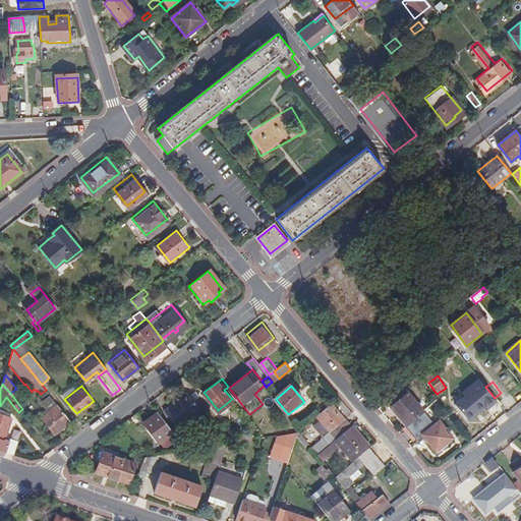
[(388,402),(406,424),(407,423),(409,423),(423,411),(404,389),(388,402)]
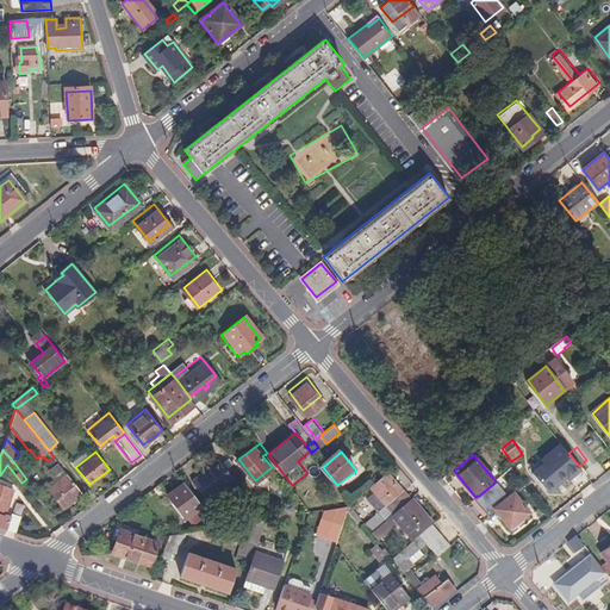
[(566,456),(536,478),(547,491),(576,468),(566,456)]
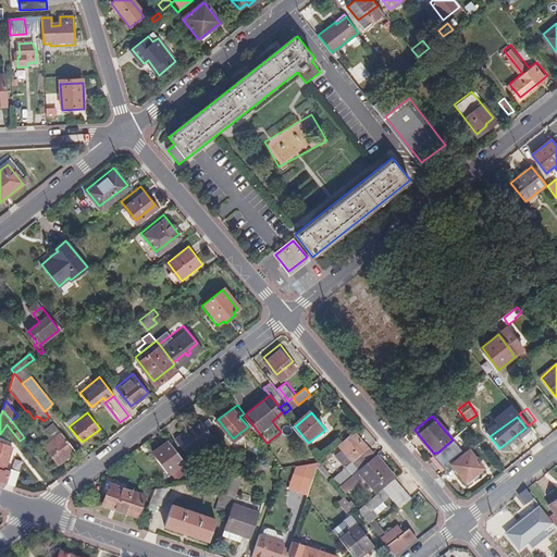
[(190,457),(217,437),(201,419),(176,438),(190,457)]
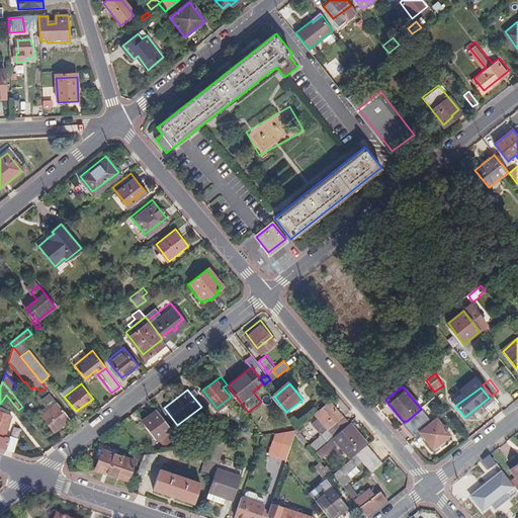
[(343,415),(330,400),(316,412),(319,416),(312,422),(318,428),(321,426),(325,430),(329,427),(343,415)]
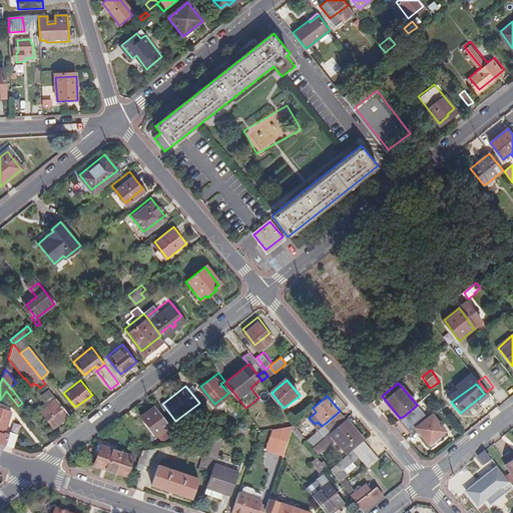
[(69,413),(56,398),(42,409),(55,425),(69,413)]
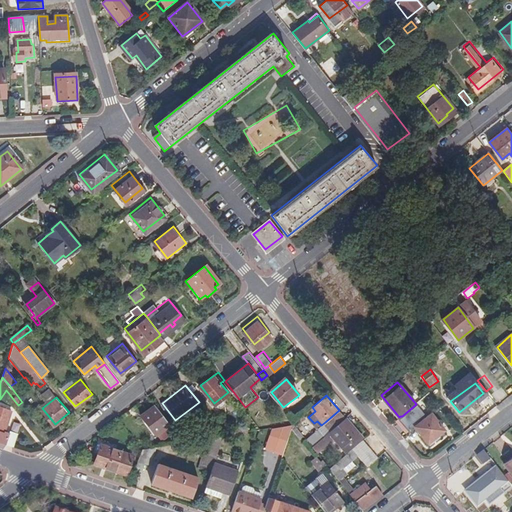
[(171,423),(155,403),(141,414),(157,434),(171,423)]
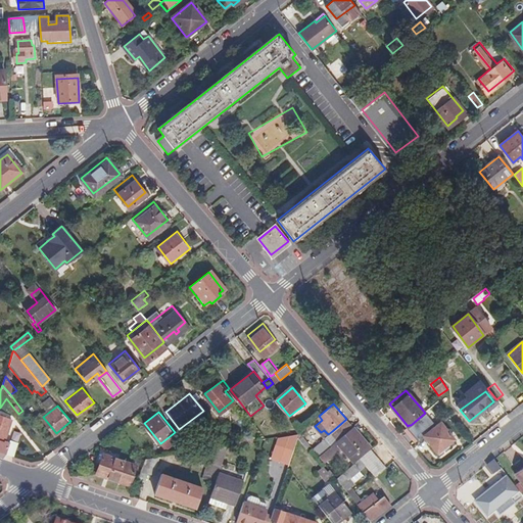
[(408,426),(414,432),(431,420),(425,413),(411,425),(409,425),(408,426)]
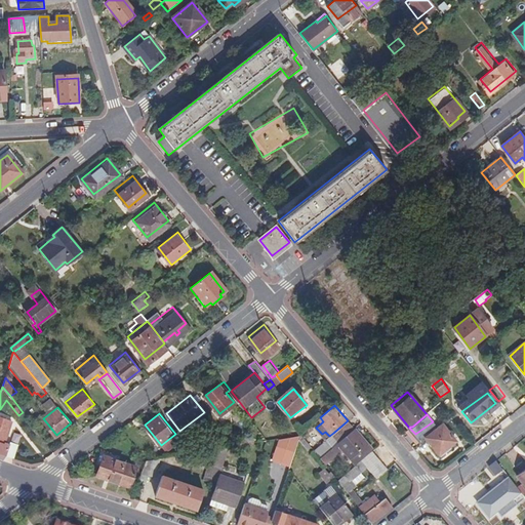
[(0,451),(14,456),(18,443),(11,441),(10,443),(6,442),(12,420),(1,416),(0,420),(0,451)]
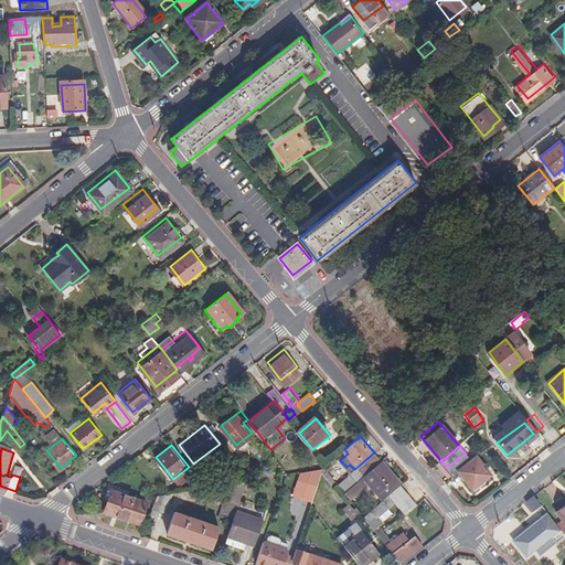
[(382,461),(374,452),(359,466),(366,475),(379,464),(382,461)]
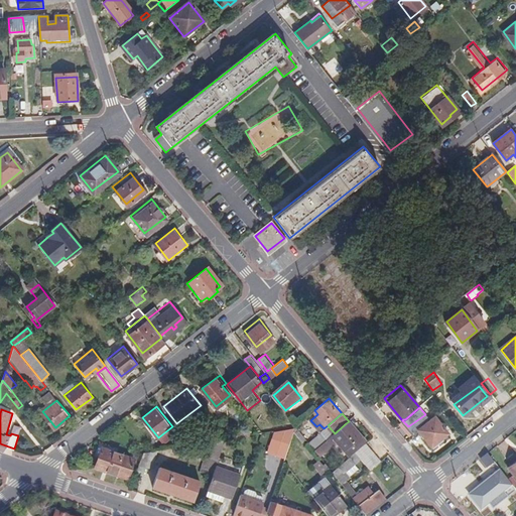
[(408,426),(414,433),(419,429),(430,420),(425,414),(408,426)]
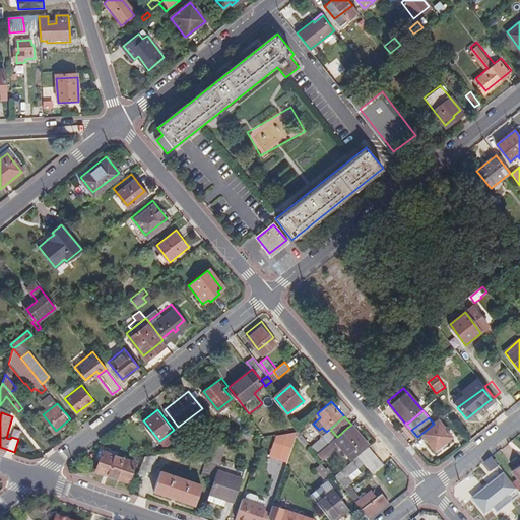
[(453,437),(439,419),(434,424),(423,433),(437,450),(453,437)]
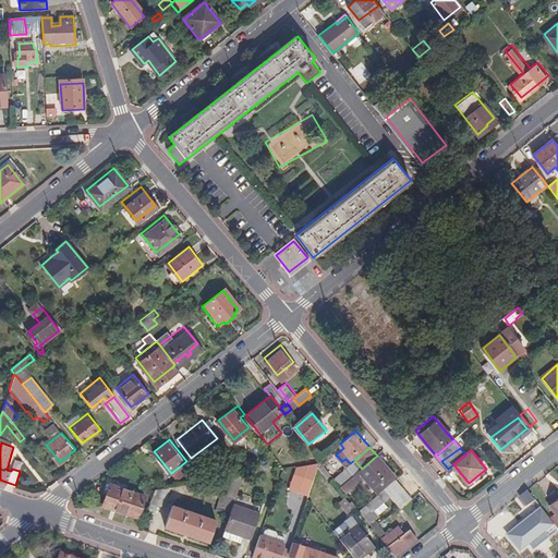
[(385,462),(377,455),(377,456),(374,458),(380,465),(385,462)]
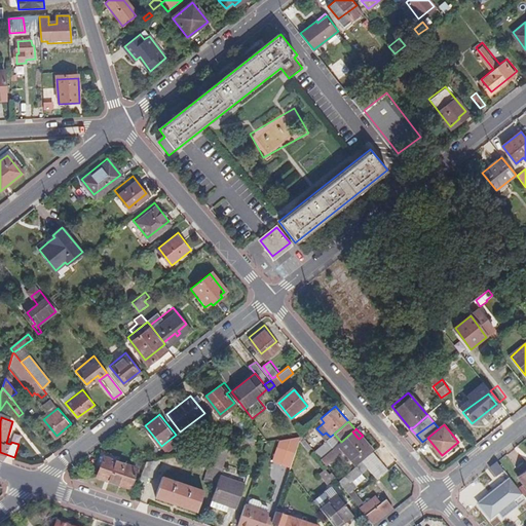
[(359,439),(352,431),(341,442),(340,443),(345,449),(357,461),(373,448),(363,436),(359,439)]
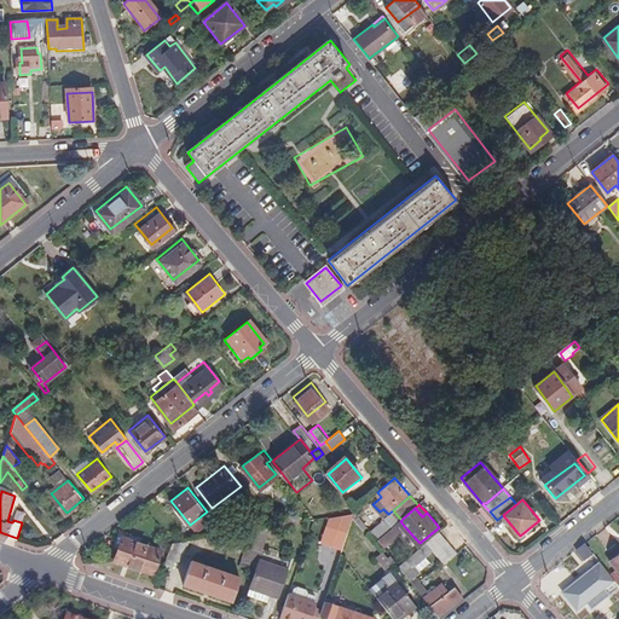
[(369,526),(357,510),(354,516),(365,530),(369,526)]
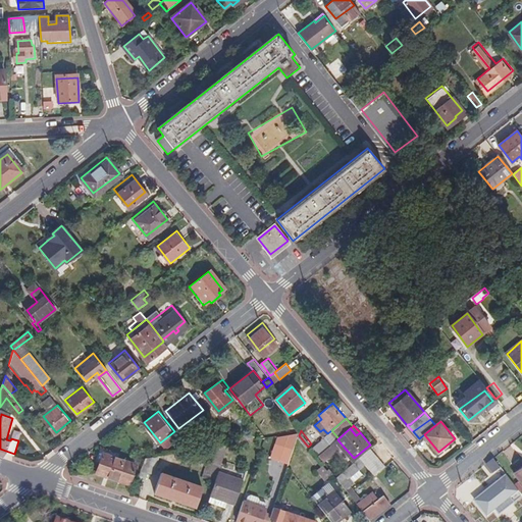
[(236,441),(252,438),(251,432),(233,435),(236,441)]
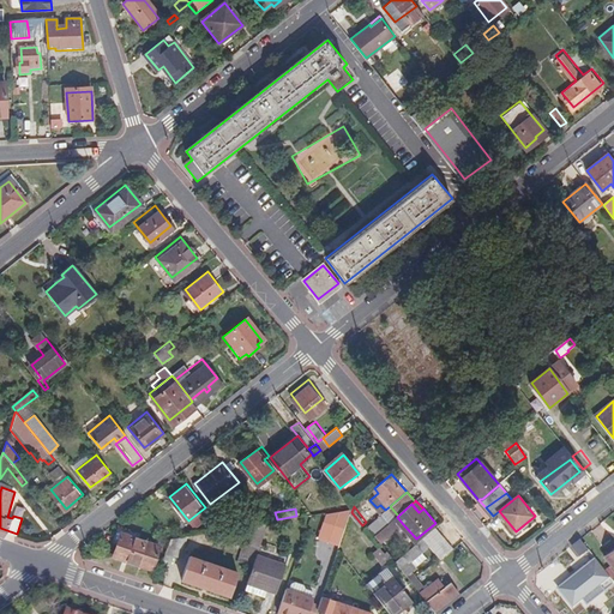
[(369,527),(377,535),(389,524),(381,516),(369,527)]
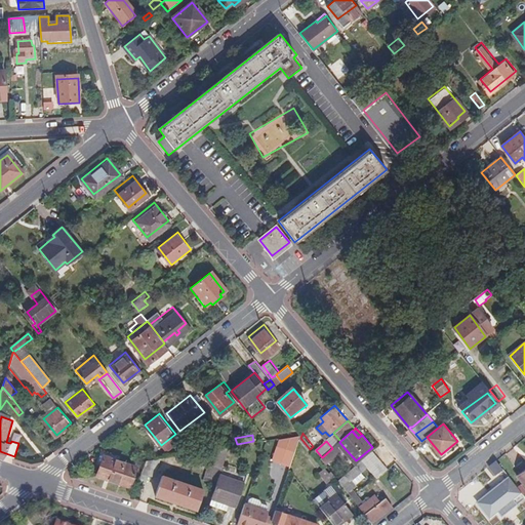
[(345,448),(339,442),(332,448),(322,457),(327,463),(345,448)]
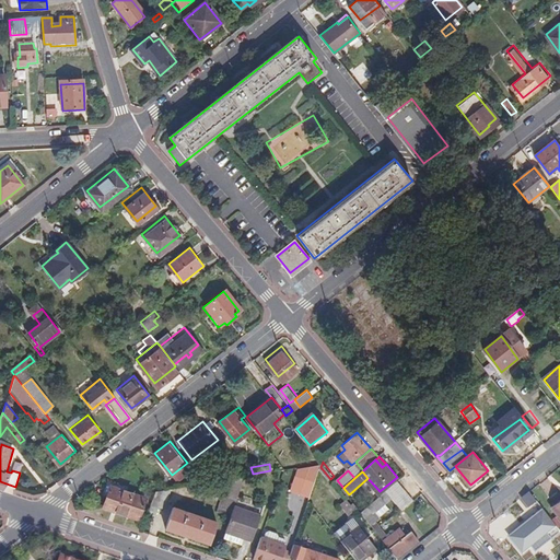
[(292,488),(303,491),(307,476),(298,473),(292,488)]
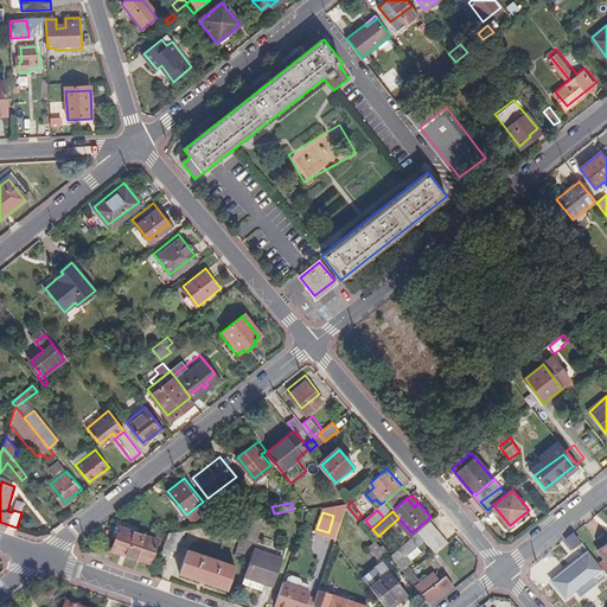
[(251,557),(256,540),(264,515),(219,523),(205,525),(205,531),(242,525),(242,535),(236,553),(251,557)]
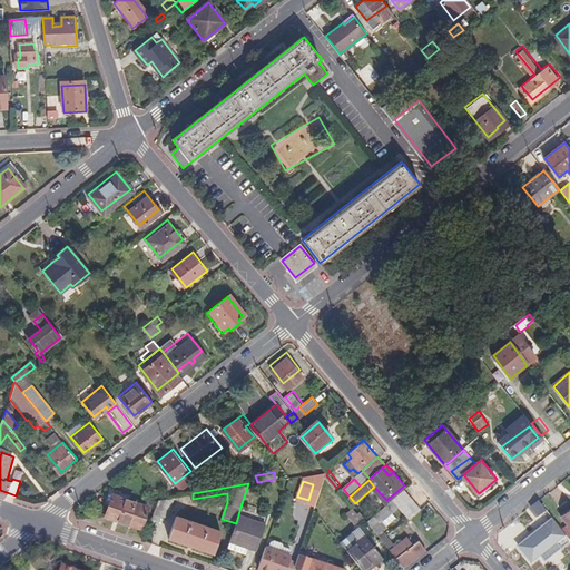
[(323,488),(313,484),(308,500),(317,503),(323,488)]
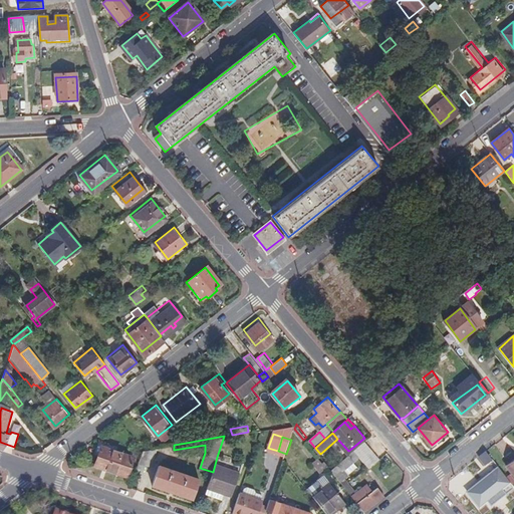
[(331,469),(364,510),(384,495),(378,488),(373,491),(367,484),(357,492),(345,477),(348,474),(343,469),(357,457),(366,466),(377,457),(363,441),(331,469)]
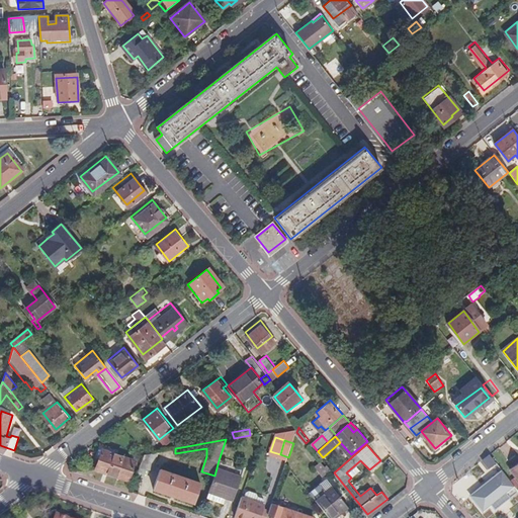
[(127,479),(135,460),(102,449),(96,467),(127,479)]
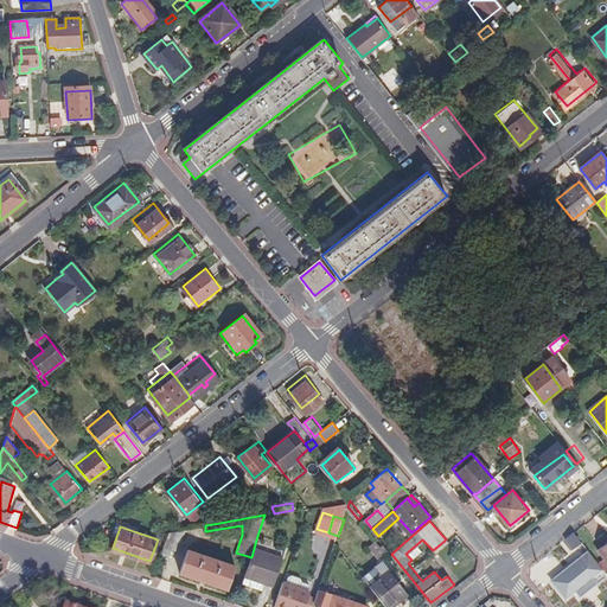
[(168,531),(159,560),(168,563),(173,548),(178,549),(184,529),(168,531)]
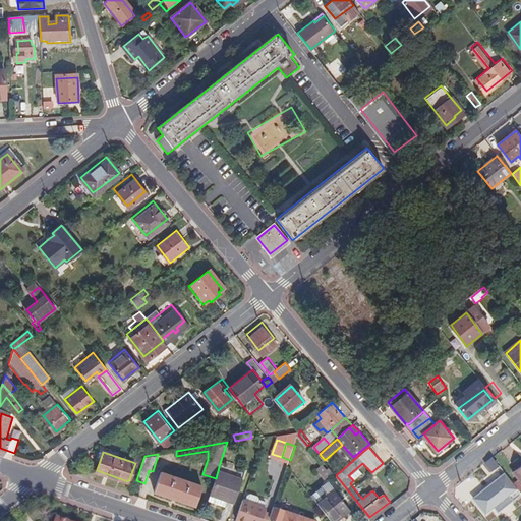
[(501,467),(493,457),(484,463),(488,466),(480,472),(485,478),(501,467)]
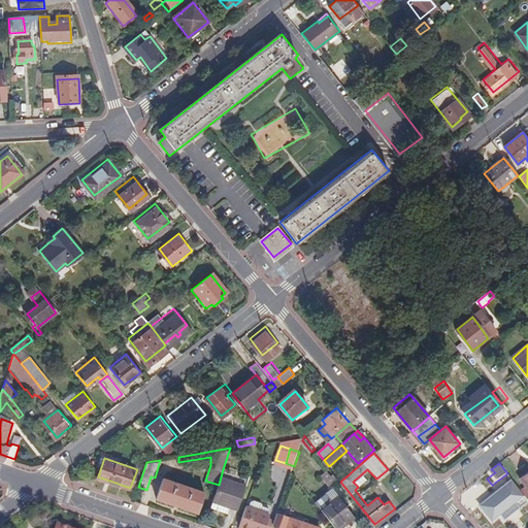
[(216,494),(211,505),(229,512),(231,505),(238,507),(249,477),(223,469),(219,485),(216,494)]
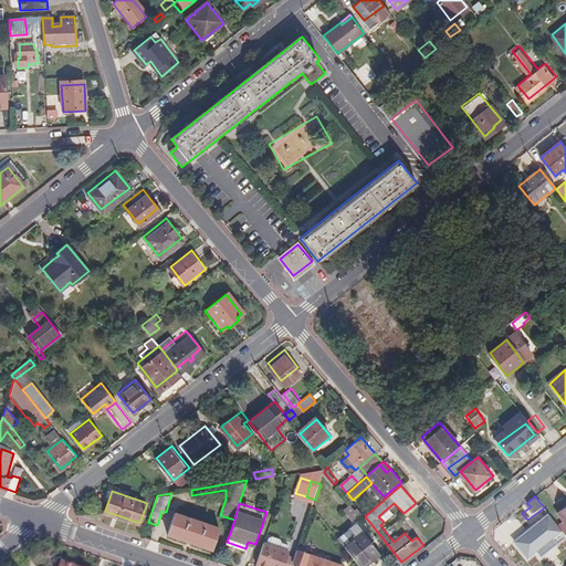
[(213,547),(221,524),(176,510),(168,532),(213,547)]
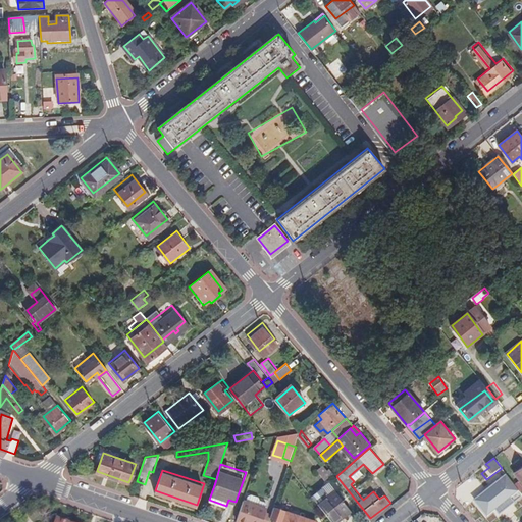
[(521,499),(521,493),(507,475),(477,498),(483,506),(499,493),(505,501),(504,502),(510,509),(521,499)]
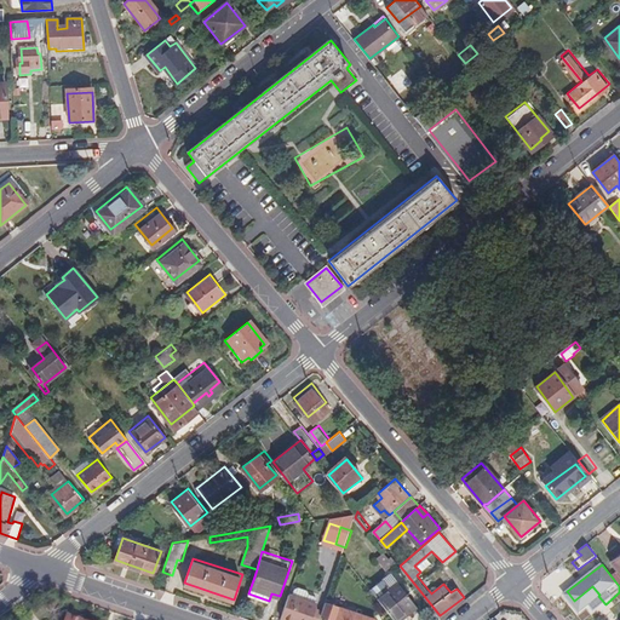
[(409,607),(413,610),(419,606),(400,581),(392,587),(385,580),(374,589),(396,618),(409,607)]
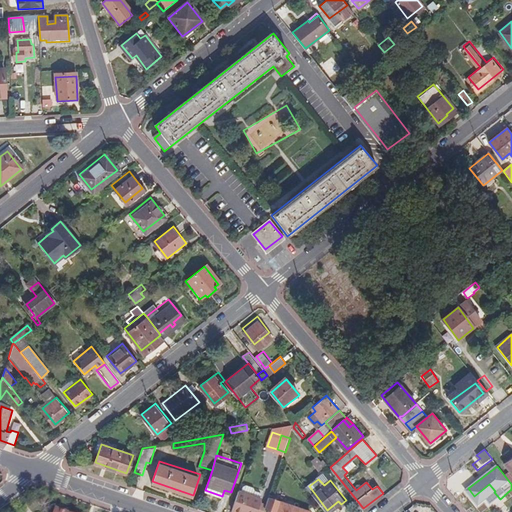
[(243,511),(256,511),(261,501),(262,497),(240,489),(234,509),(243,511)]
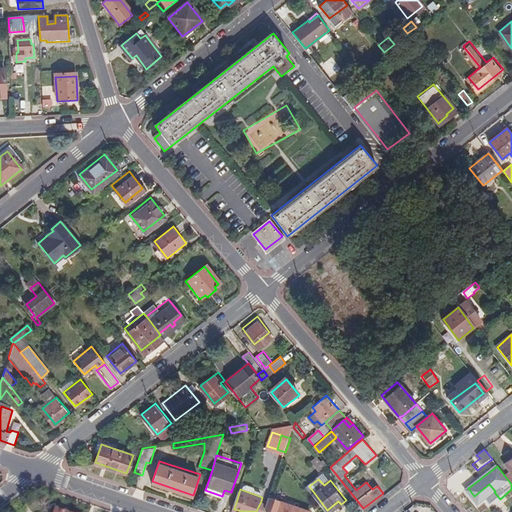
[(267,503),(266,506),(278,510),(277,511),(309,511),(310,510),(270,496),(267,503)]
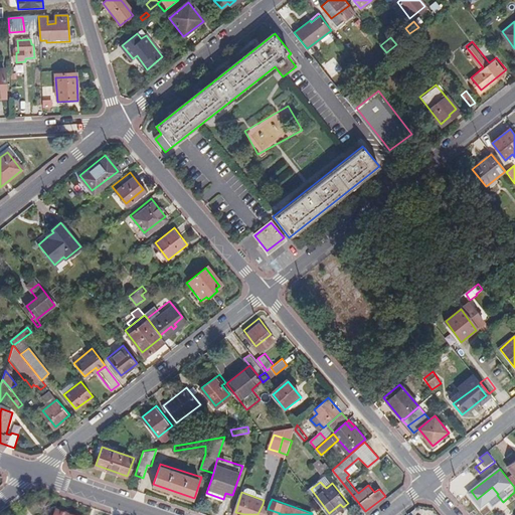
[(258,514),(266,514),(268,509),(269,506),(263,504),(258,514)]
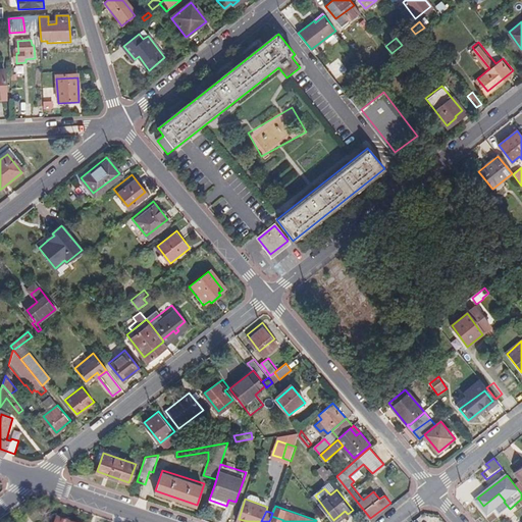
[(333,520),(335,521),(336,521),(348,514),(345,511),(333,520)]
